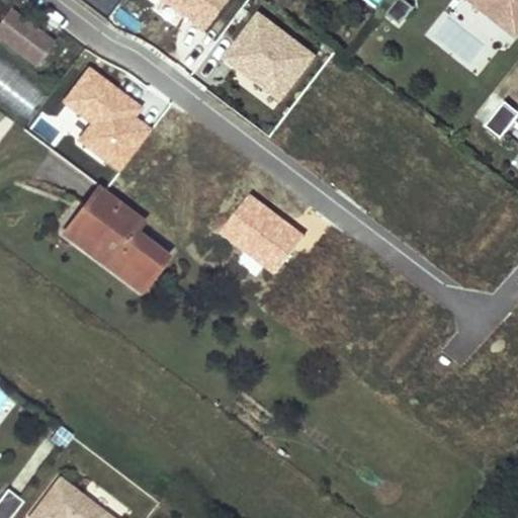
[(362,0),(375,9),(381,0),(362,0)]
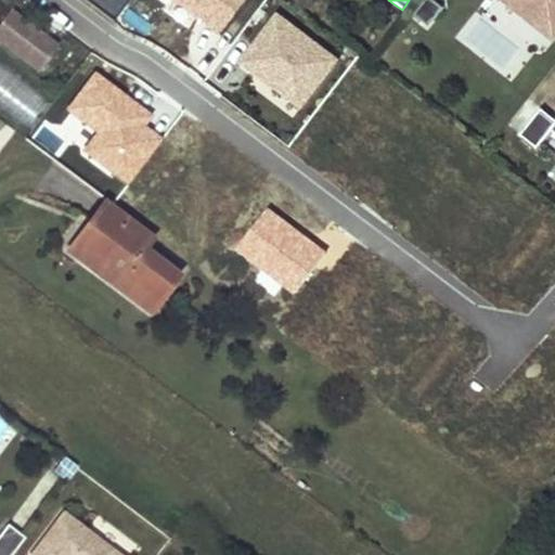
[(443,8),(434,0),(425,0),(414,15),(423,22),(427,16),(433,21),(443,8)]
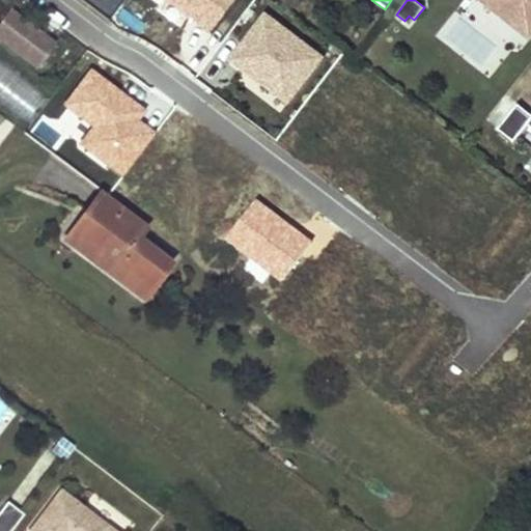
[(530,0),(468,0),(472,2),(473,0),(482,0),(516,27),(530,7),(530,0)]
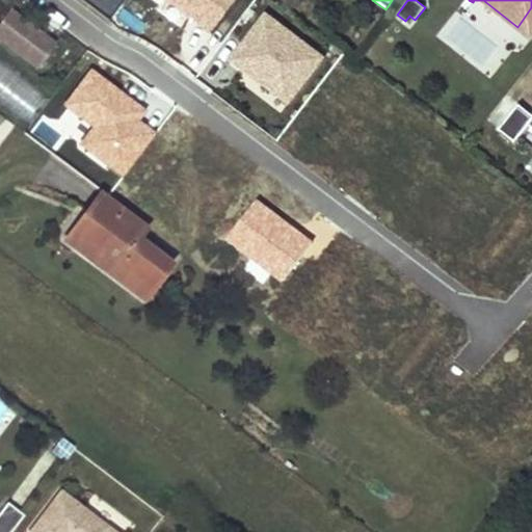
[(0,37),(35,64),(52,43),(10,11),(0,24),(0,37)]
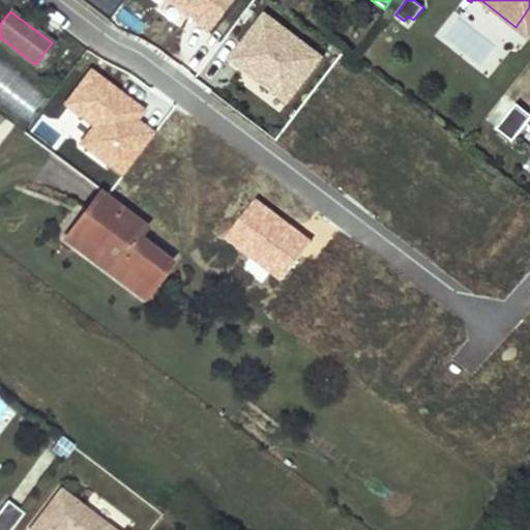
[(408,16),(404,21),(409,25),(413,20),(408,16)]
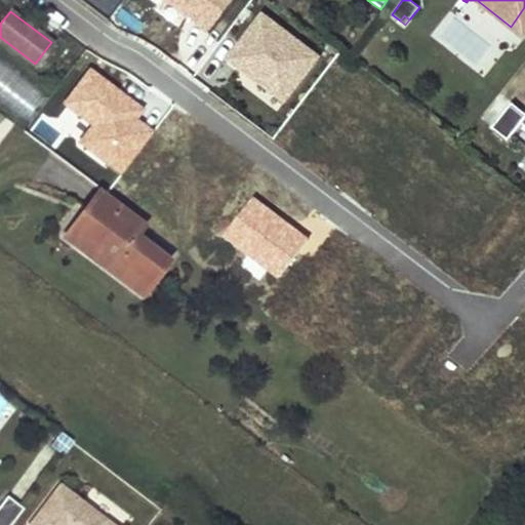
[(0,61),(0,103),(29,122),(48,92),(0,61)]
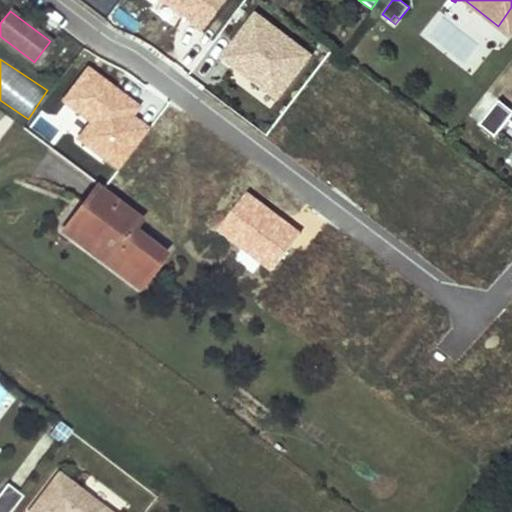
[(511,108),(500,99),(480,123),(496,135),(509,119),(511,121),(511,108)]
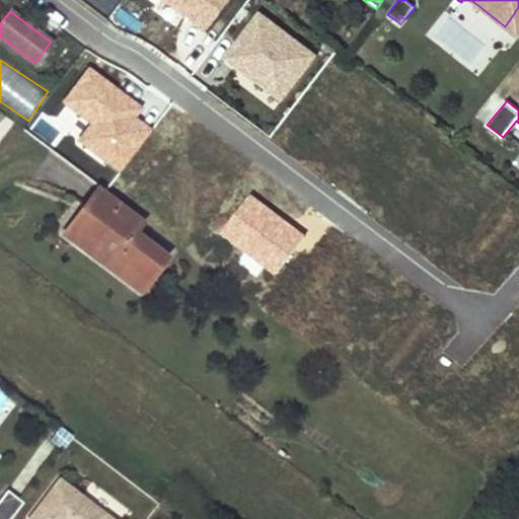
[(75,241),(141,292),(168,257),(135,232),(144,220),(99,188),(85,206),(95,214),(75,241)]
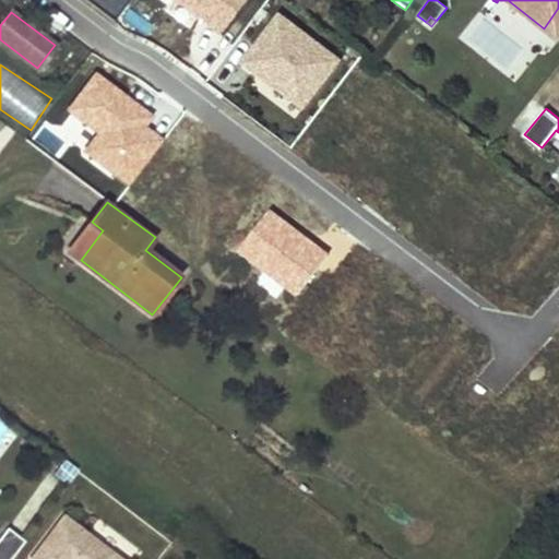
[(81,260),(103,230),(92,222),(70,252),(81,260)]
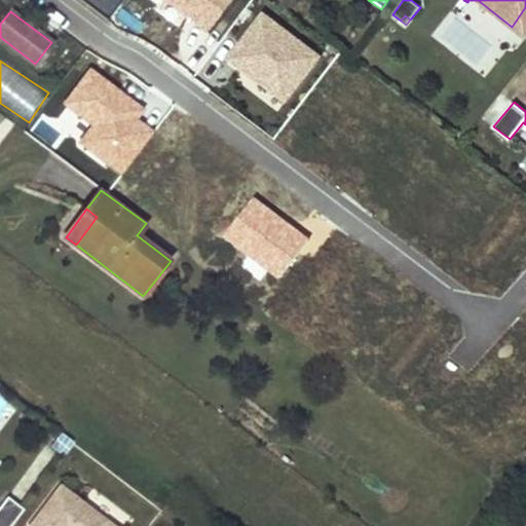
[(114,525),(62,486),(31,525),(114,525)]
